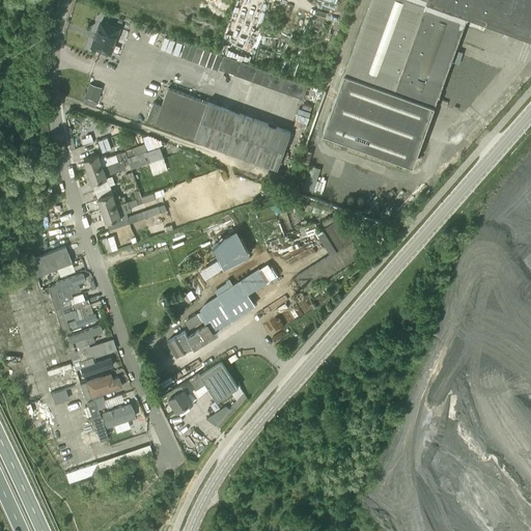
[(442,85),(454,52),(463,30),(467,16),(530,38),(530,0),(370,0),(323,132),(420,167),(428,143),(422,141),(441,89),(442,85)]
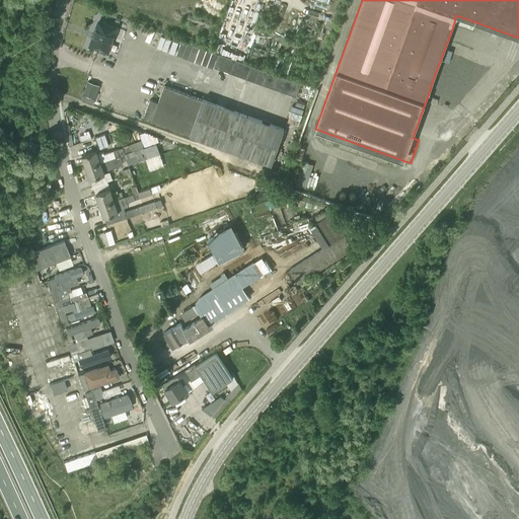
[(117,28),(106,24),(99,21),(90,46),(107,52),(117,28)]
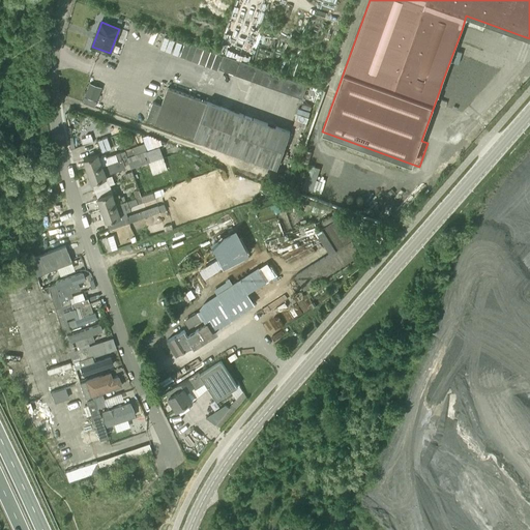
[(223,55),(185,41),(180,56),(217,69),(223,55)]
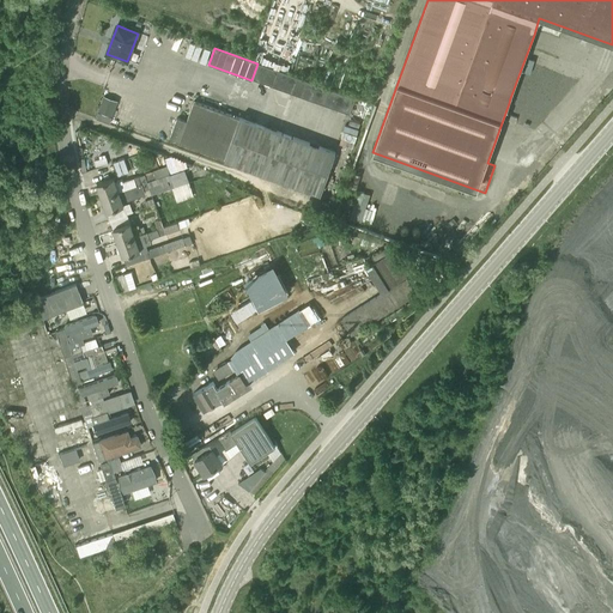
[(263,83),(269,67),(259,64),(253,79),(263,83)]
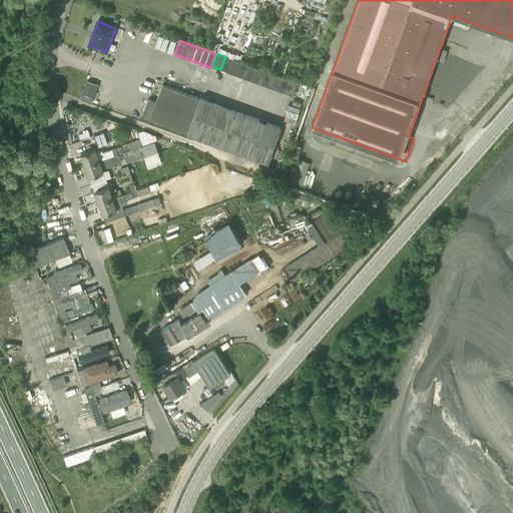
[(229,73),(234,60),(225,56),(220,69),(229,73)]
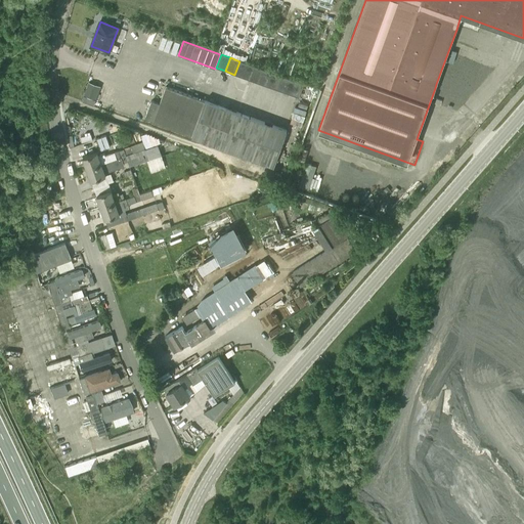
[(244,78),(249,64),(239,61),(234,75),(244,78)]
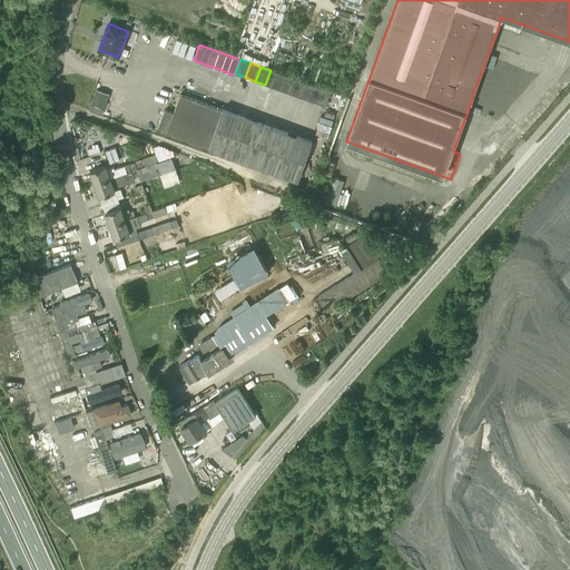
[(275,88),(281,74),(271,70),(265,85),(275,88)]
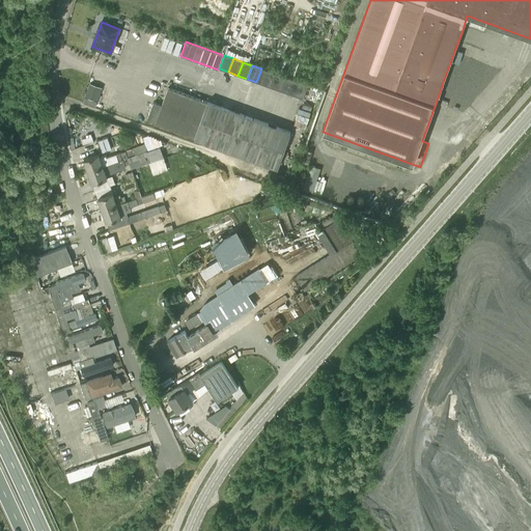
[(266,85),(271,72),(261,68),(256,82),(266,85)]
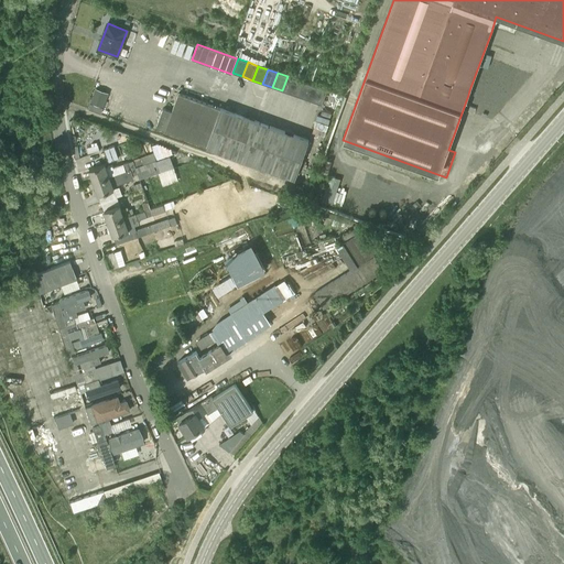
[(292,95),(297,79),(288,76),(282,90),(292,95)]
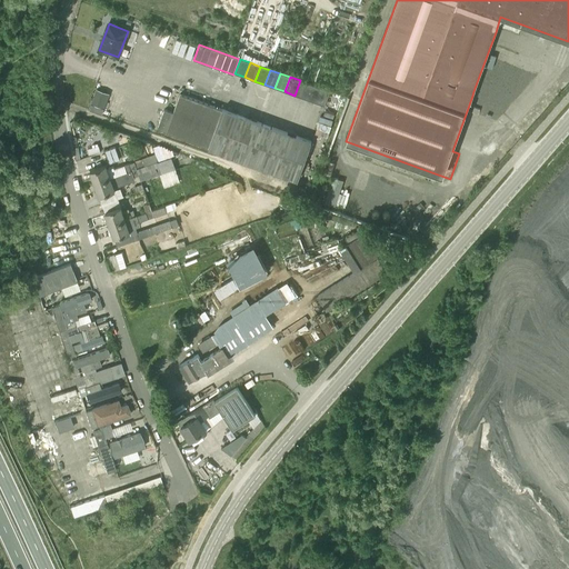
[(305,99),(310,85),(300,80),(295,96),(305,99)]
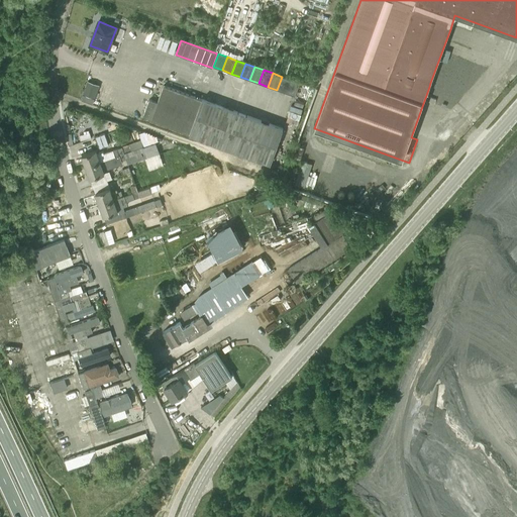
[(286,93),(291,80),(282,77),(277,90),(286,93)]
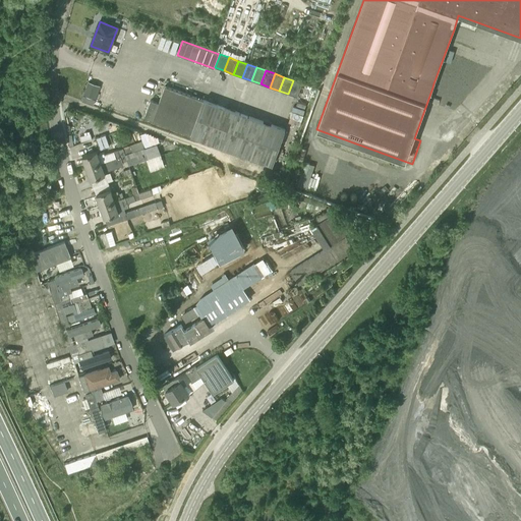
[(302,83),(301,83),(293,80),(288,94),(297,97),(302,83)]
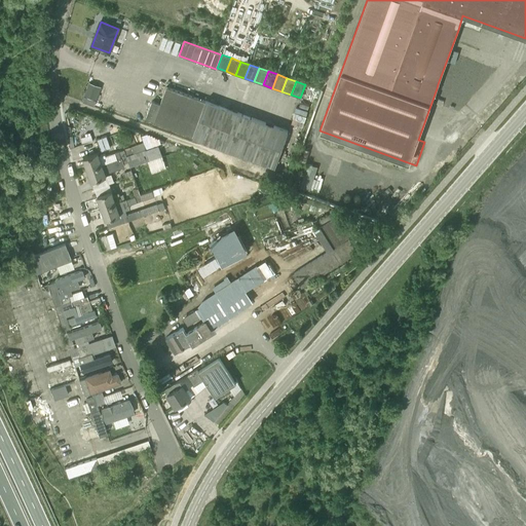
[(101,87),(89,82),(84,96),(96,100),(101,87)]
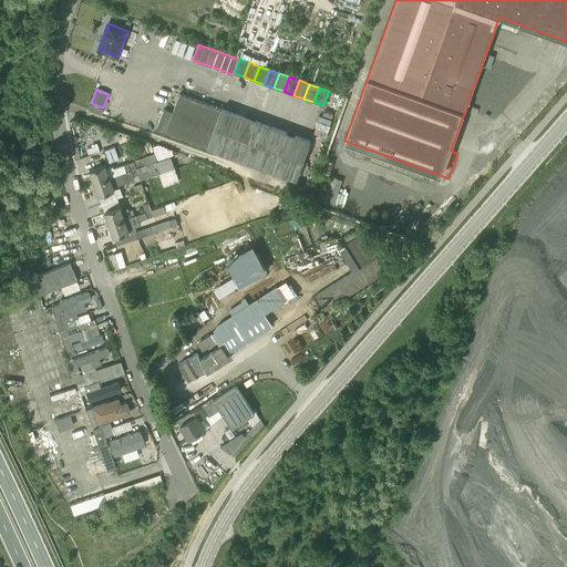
[(157,129),(167,132),(297,179),(310,141),(179,94),(173,113),(164,110),(157,129)]
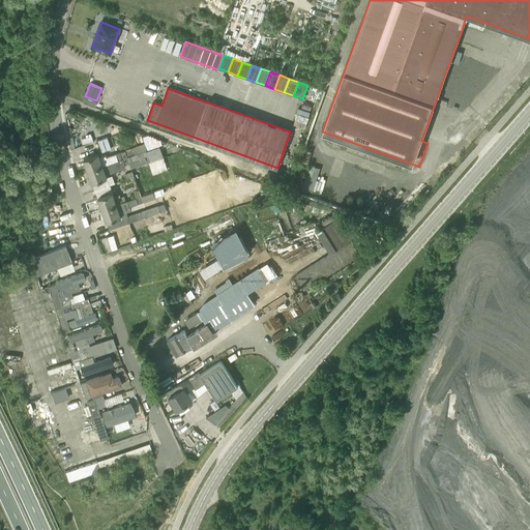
[(96,101),(85,97),(83,102),(94,107),(96,101)]
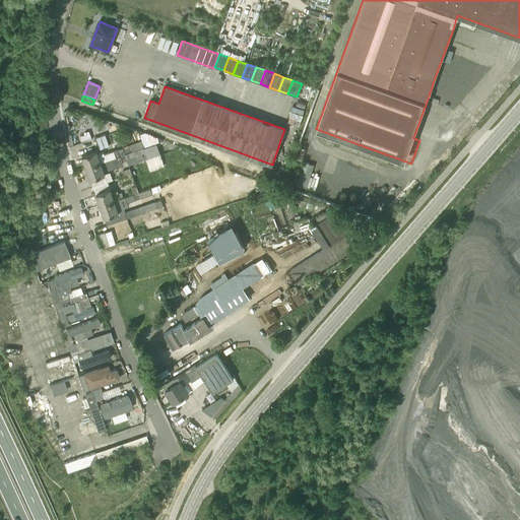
[(156,143),(164,141),(143,133),(139,134),(142,141),(144,147),(156,143)]
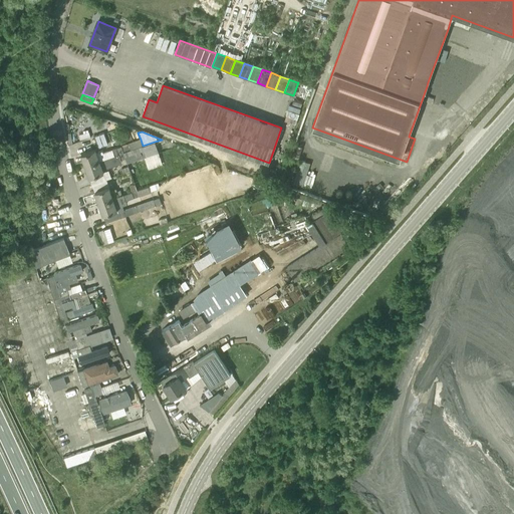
[(107,145),(103,133),(95,136),(99,147),(107,145)]
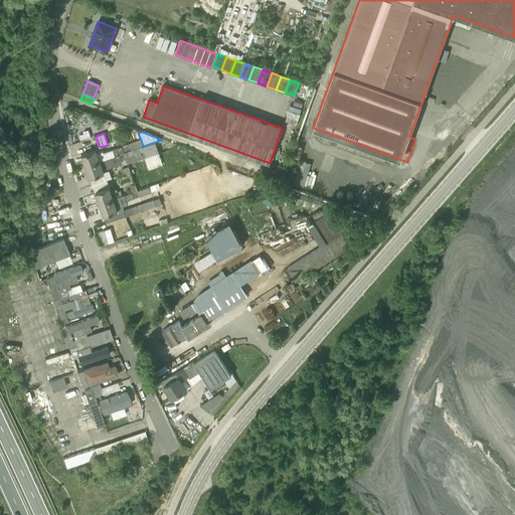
[(141,140),(130,144),(131,150),(143,146),(141,140)]
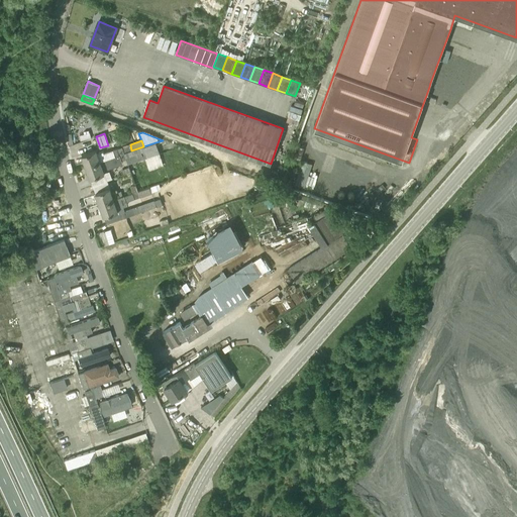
[(130,144),(122,147),(124,153),(131,150),(130,144)]
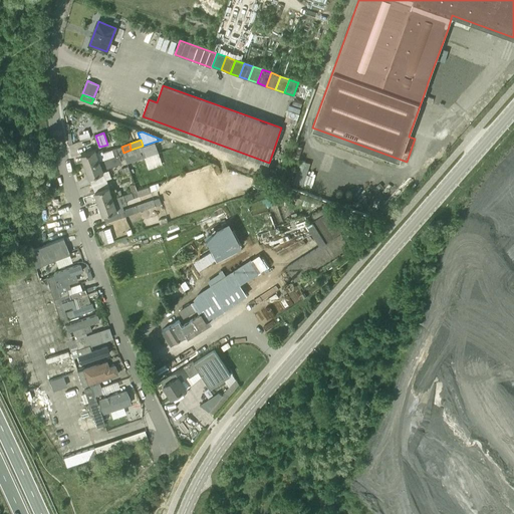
[(145,157),(146,157),(143,146),(131,150),(123,153),(125,158),(127,163),(145,157)]
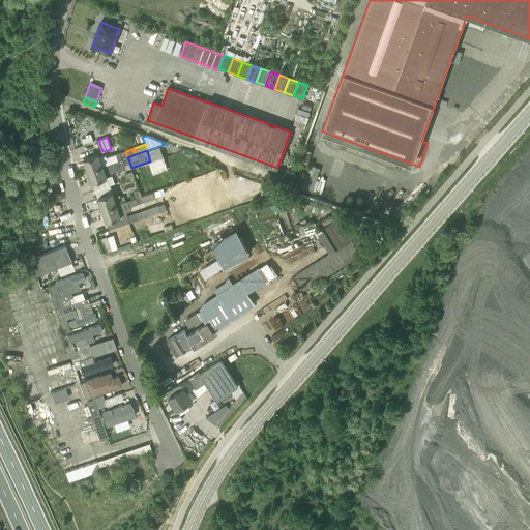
[(88,171),(123,158),(121,152),(107,157),(106,155),(100,157),(99,154),(95,155),(85,159),(84,159),(88,171)]
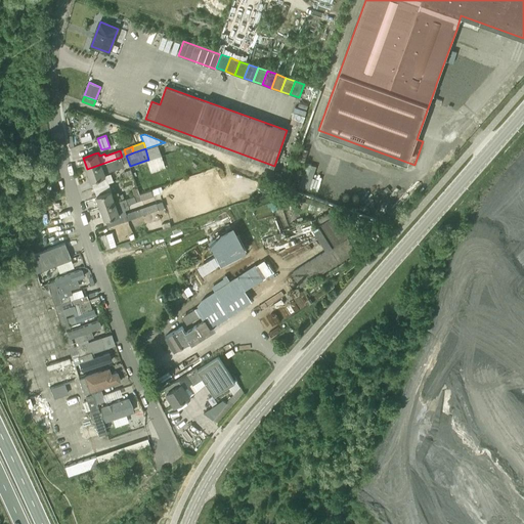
[(148,160),(147,160),(151,172),(166,168),(162,156),(148,160)]
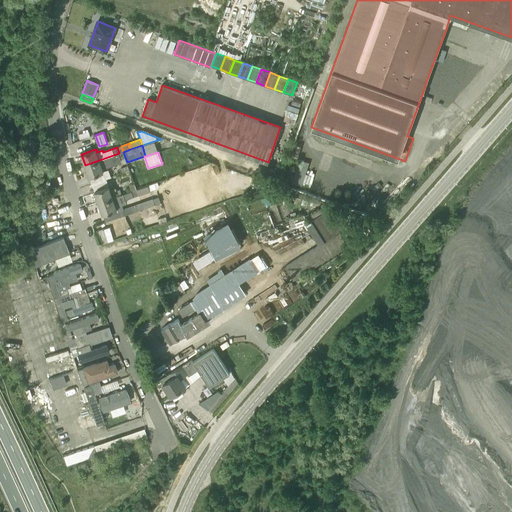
[(85,165),(89,176),(104,171),(103,168),(122,162),(121,159),(119,153),(85,165)]
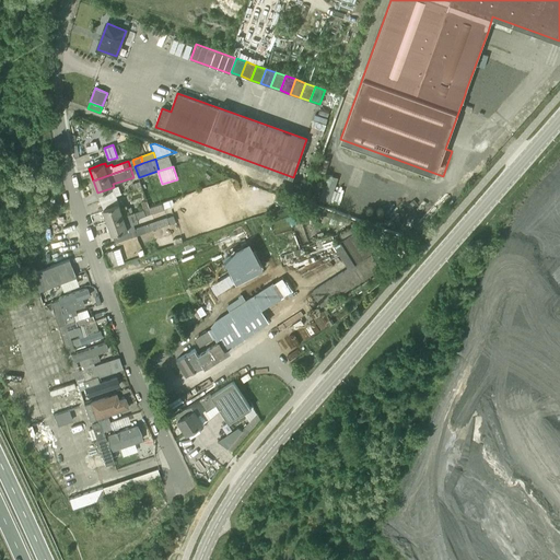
[(328,174),(324,200),(335,201),(339,176),(328,174)]
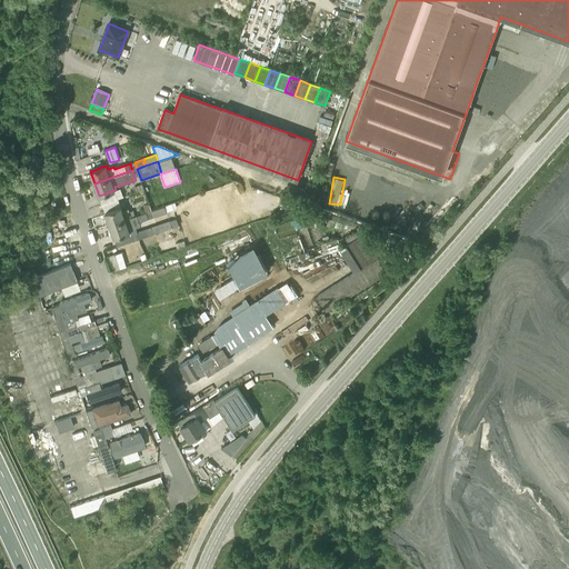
[(99,196),(102,205),(119,198),(116,190),(99,196)]
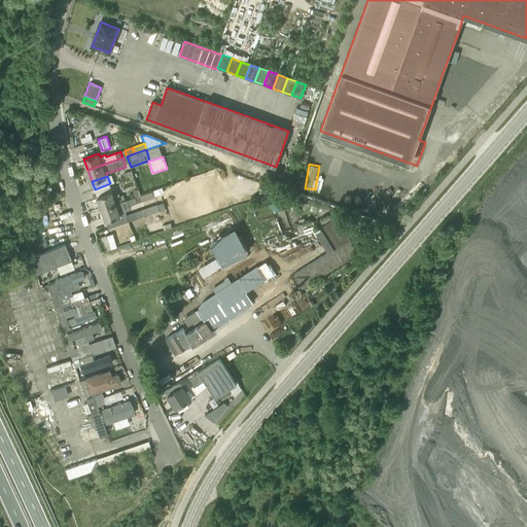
[(112,191),(110,183),(95,189),(98,197),(112,191)]
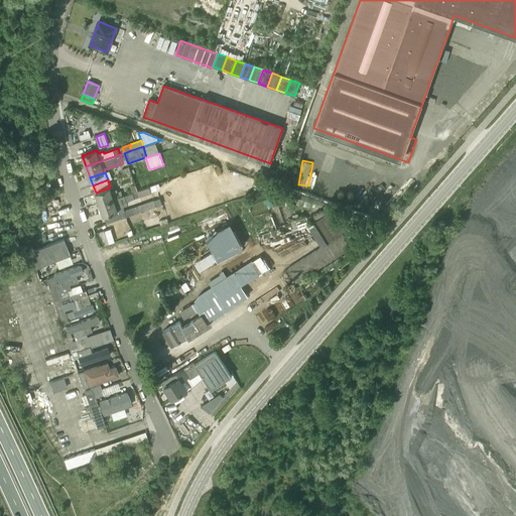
[(151,192),(149,186),(137,191),(139,197),(151,192)]
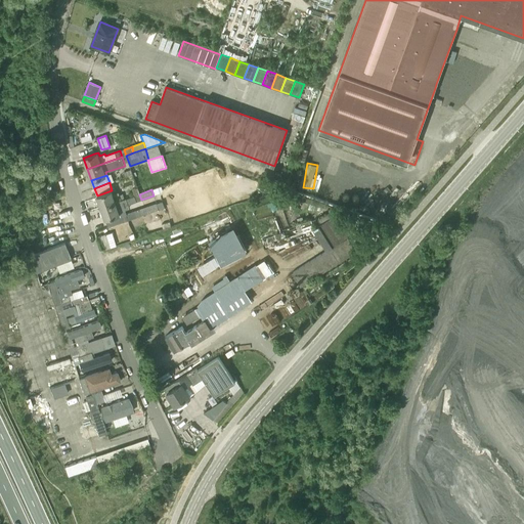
[(101,208),(116,203),(112,190),(97,195),(101,208)]
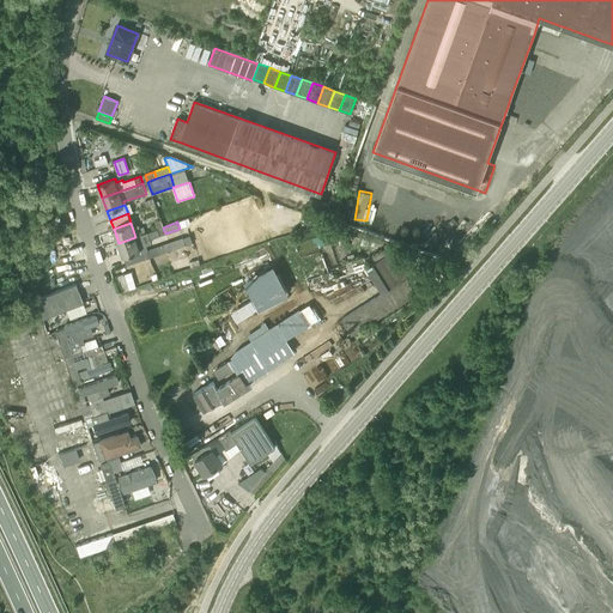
[(119,243),(123,256),(140,250),(139,247),(151,243),(150,240),(147,232),(135,237),(119,243)]
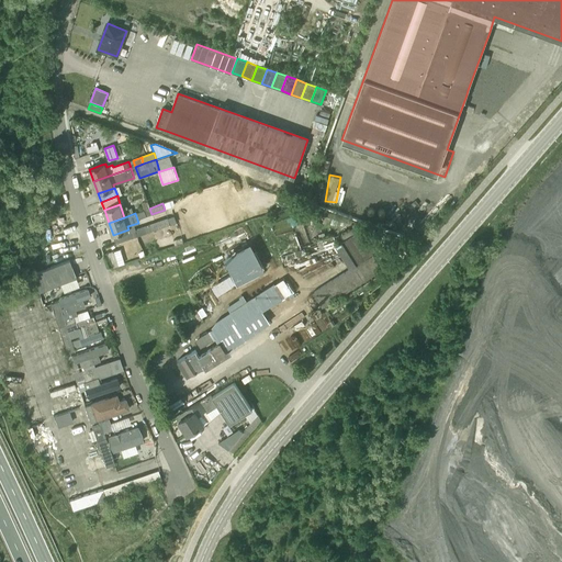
[(136,229),(130,232),(132,238),(158,228),(170,224),(168,218),(156,223),(136,229)]
